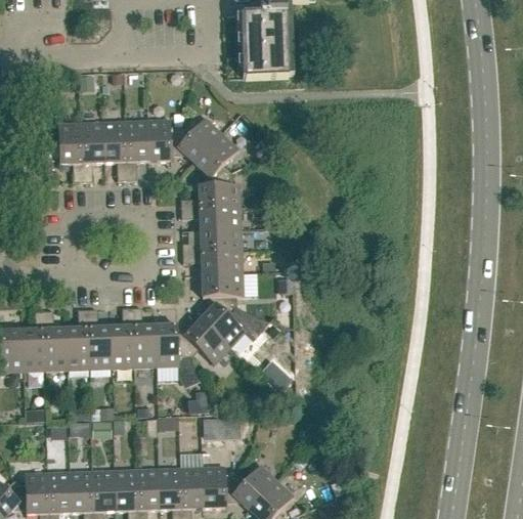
[(265,0),(266,13),(243,14),(246,78),(288,76),(286,1),(309,1),(309,0),(265,0)]
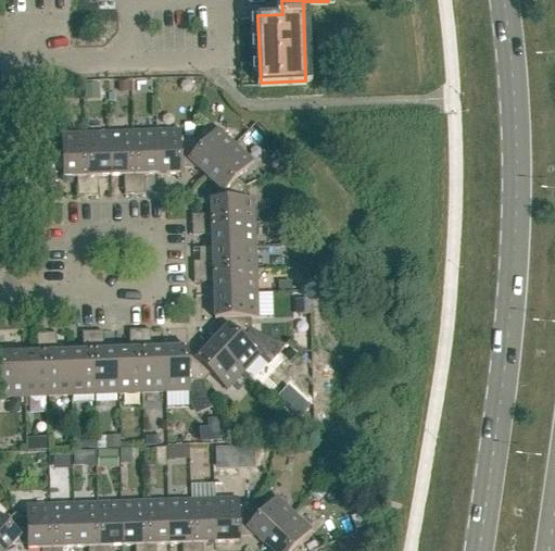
[(124,99),(124,110),(130,110),(129,113),(138,113),(139,99),(124,99)]
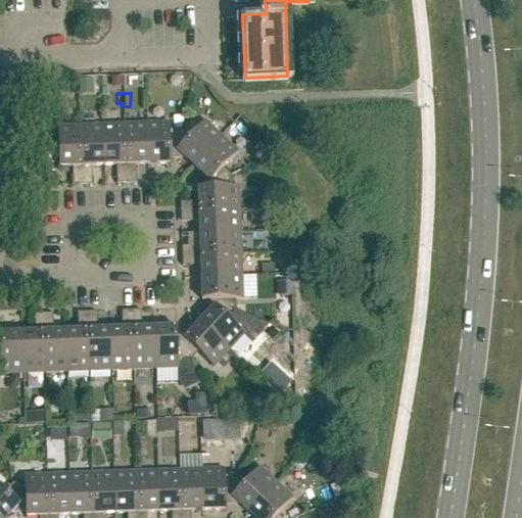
[(194,163),(222,133),(204,118),(190,133),(181,125),(174,145),(194,163)]
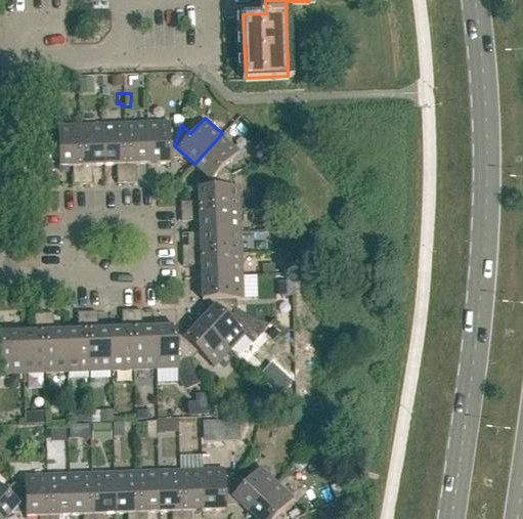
[(137,162),(148,161),(146,120),(125,121),(127,180),(137,180),(137,162)]
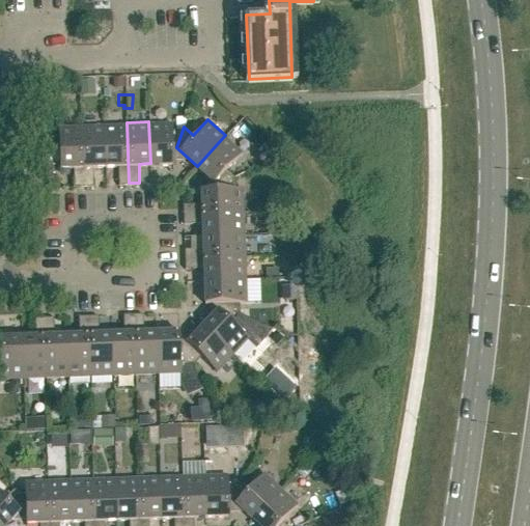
[(176,147),(184,127),(172,128),(172,121),(148,121),(150,163),(174,163),(173,147),(176,147)]
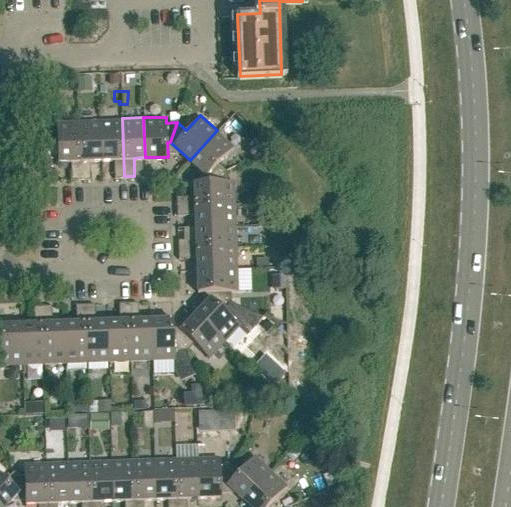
[(115,177),(124,176),(122,118),(101,119),(102,159),(114,158),(115,177)]
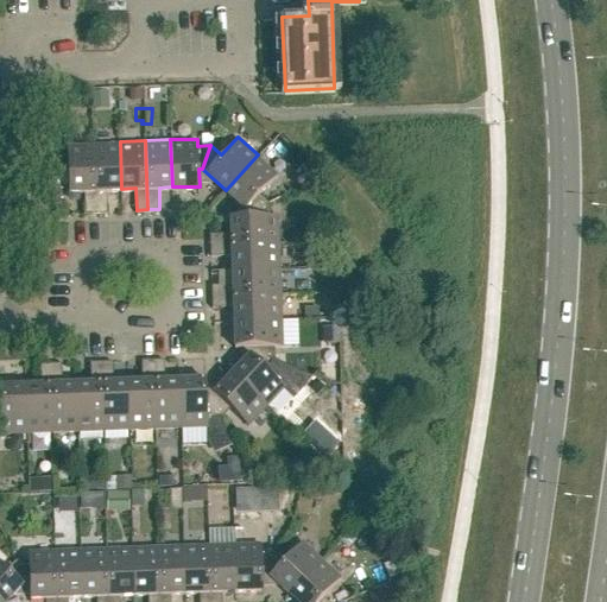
[(86,211),(97,211),(94,141),(68,143),(69,190),(84,189),(86,211)]
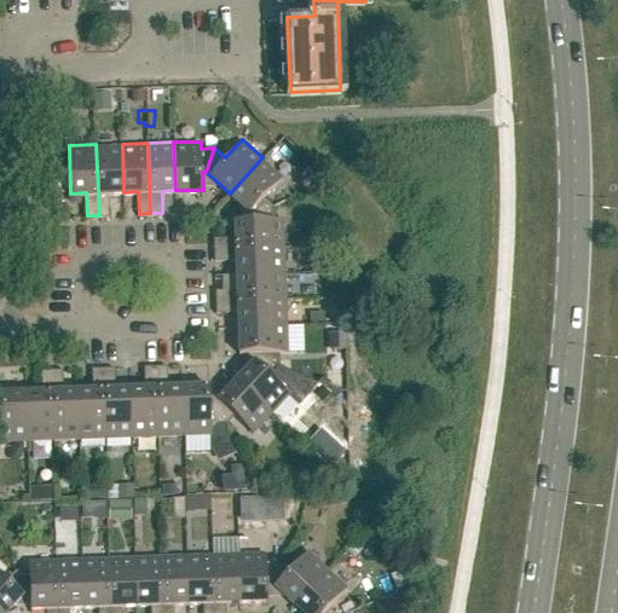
[(110,192),(123,192),(122,144),(96,144),(99,215),(110,214),(110,192)]
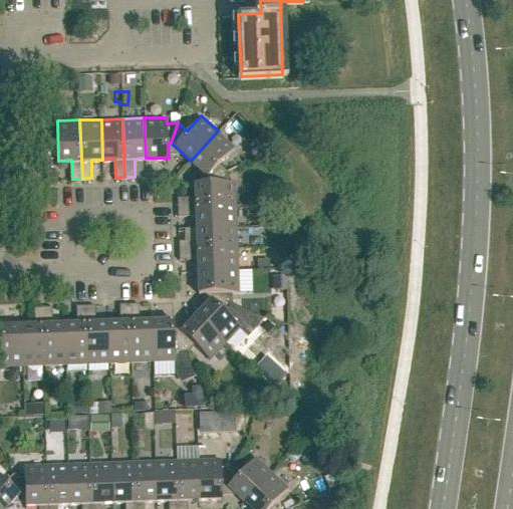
[(210,177),(228,169),(220,161),(234,146),(218,131),(191,161),(210,177)]
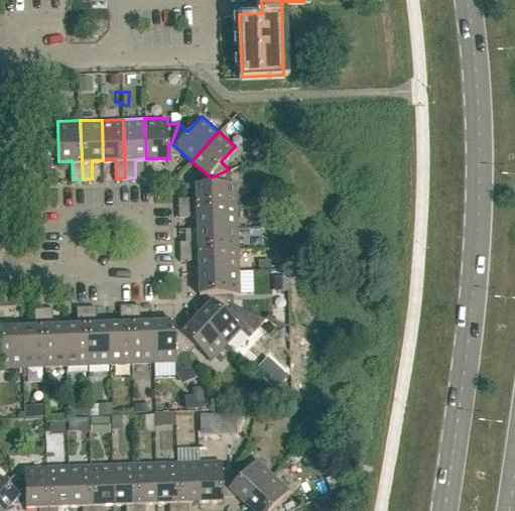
[(39,171),(46,170),(51,170),(50,156),(38,156),(39,171)]
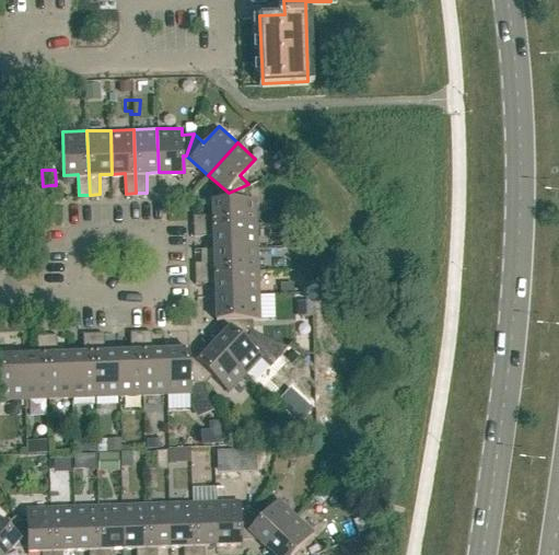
[(213,222),(257,220),(256,196),(249,196),(248,184),(229,193),(229,197),(212,198),(213,221),(213,222)]
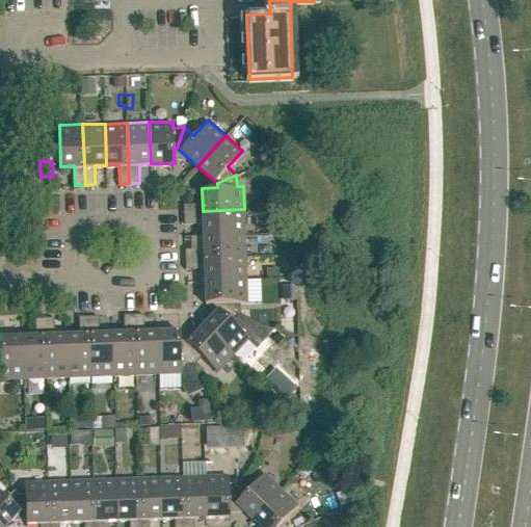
[(203,211),(203,210),(185,211),(185,207),(184,207),(184,221),(203,220),(204,233),(245,232),(244,209),(203,211)]
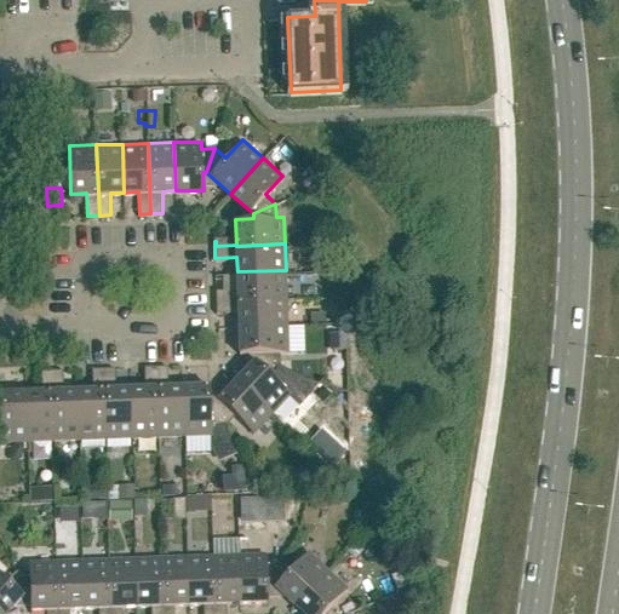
[(216,299),(287,296),(286,270),(238,271),(238,287),(216,287),(216,299)]
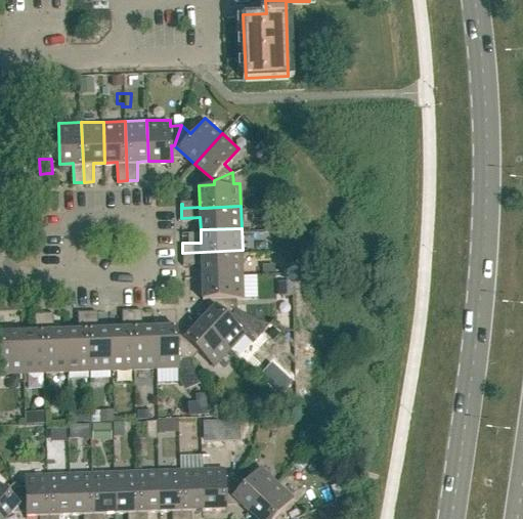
[(202,273),(243,271),(243,250),(182,253),(182,262),(202,262),(202,273)]
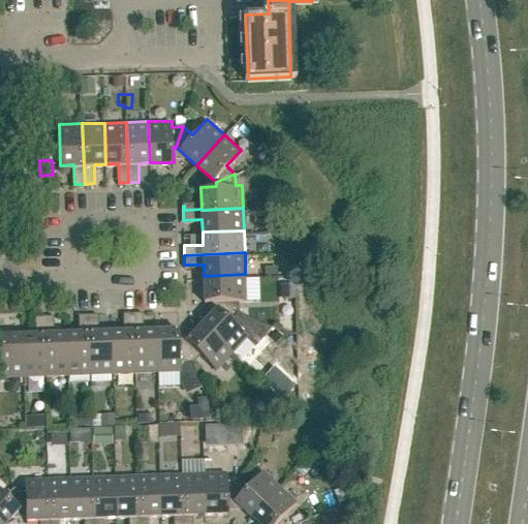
[(219,303),(240,311),(240,299),(246,298),(245,274),(204,276),(205,299),(219,299),(219,303)]
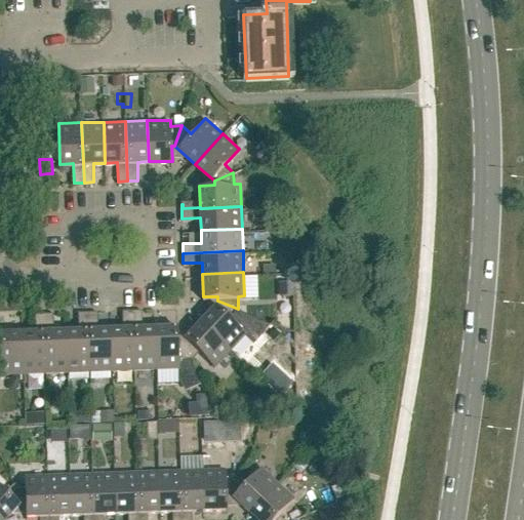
[(271,322),(238,309),(217,301),(200,320),(231,349),(245,333),(253,342),(266,328),(265,328),(271,322)]
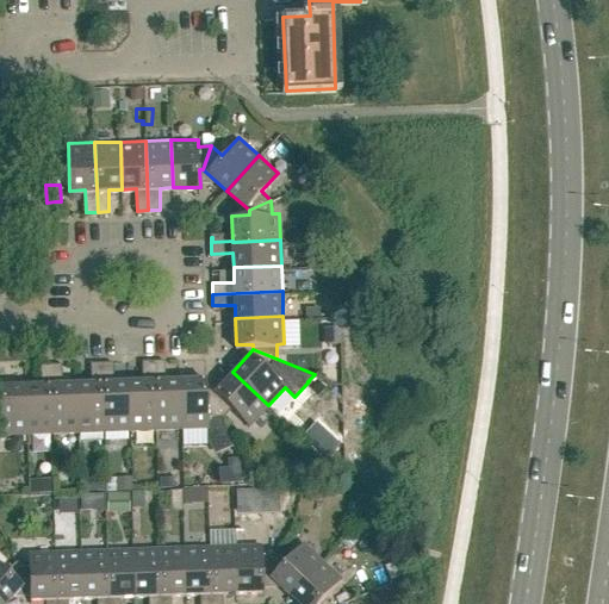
[(130,428),(156,427),(153,357),(142,357),(143,379),(128,380),(130,428)]
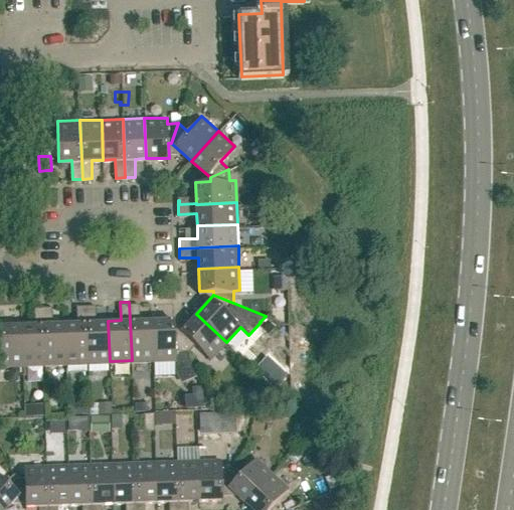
[(153,359),(151,319),(140,320),(139,302),(129,302),(132,360),(153,359)]
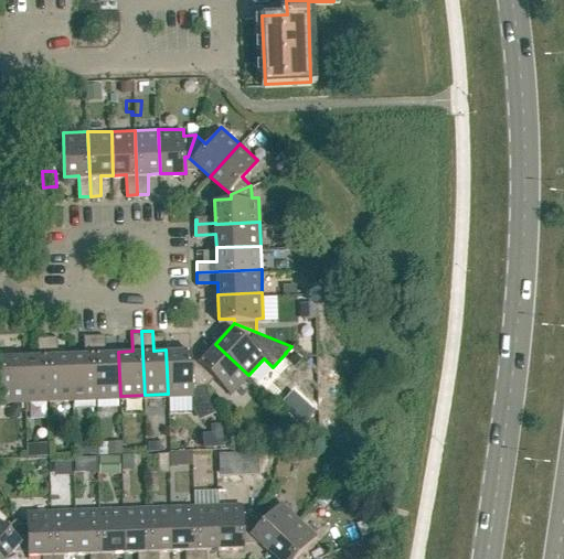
[(73,397),(97,396),(94,332),(84,333),(85,353),(72,353),(73,397)]
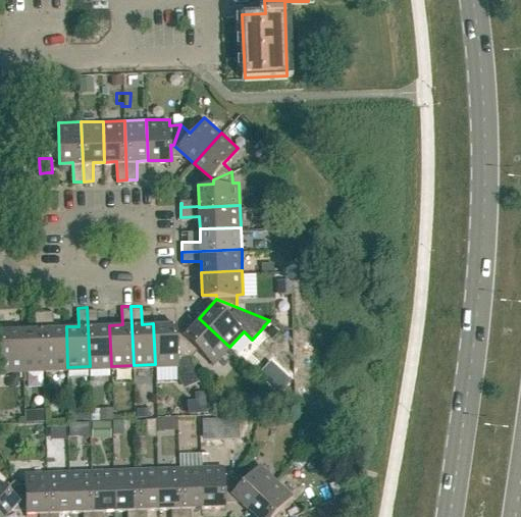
[(111,366),(109,325),(98,325),(97,307),(87,307),(90,366),(111,366)]
